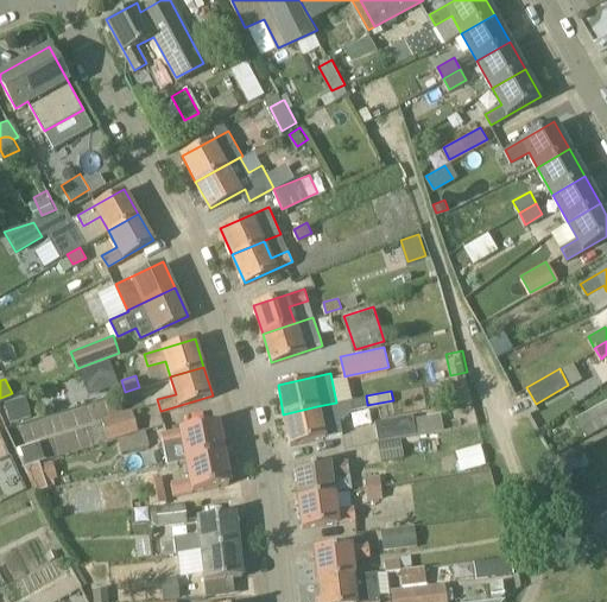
[(11,420),(32,414),(25,394),(5,400),(11,420)]
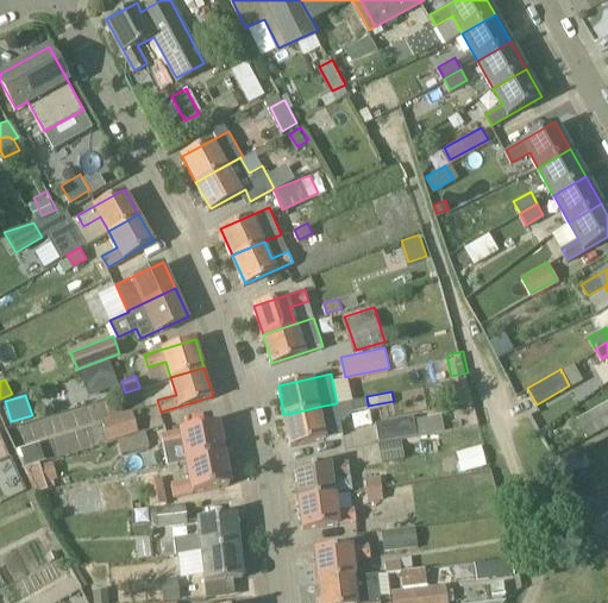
[(337,403),(318,407),(283,415),(290,444),(343,433),(340,420),(351,410),(364,406),(367,396),(337,403)]
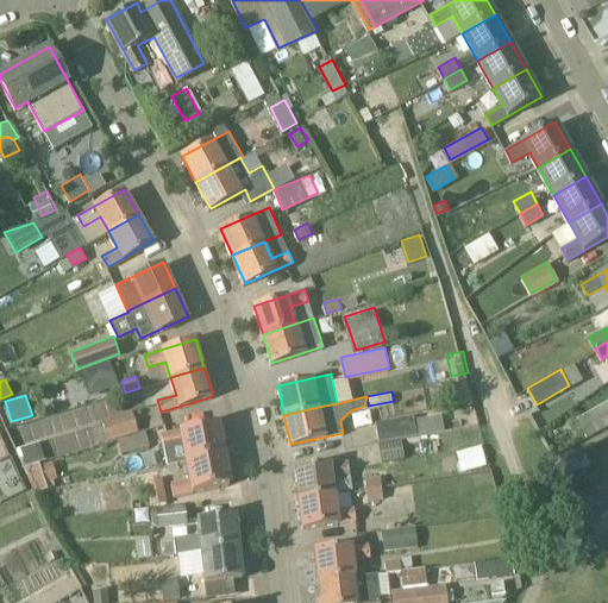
[(607,400),(577,418),(588,435),(607,424),(607,400)]
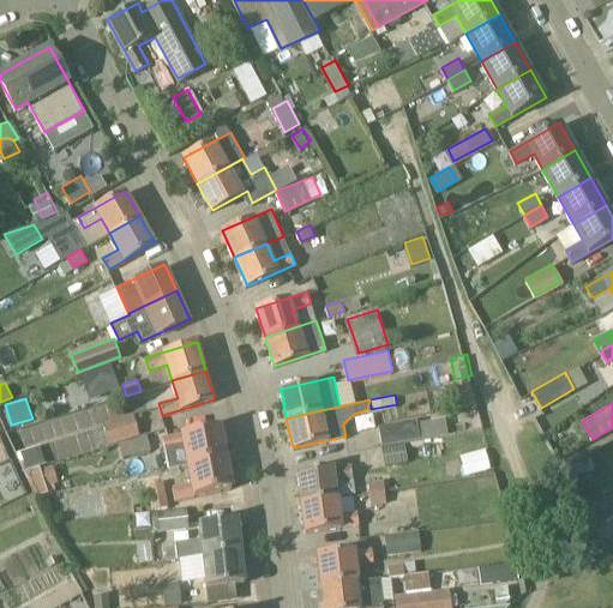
[(131,414),(104,422),(109,441),(137,433),(131,414)]
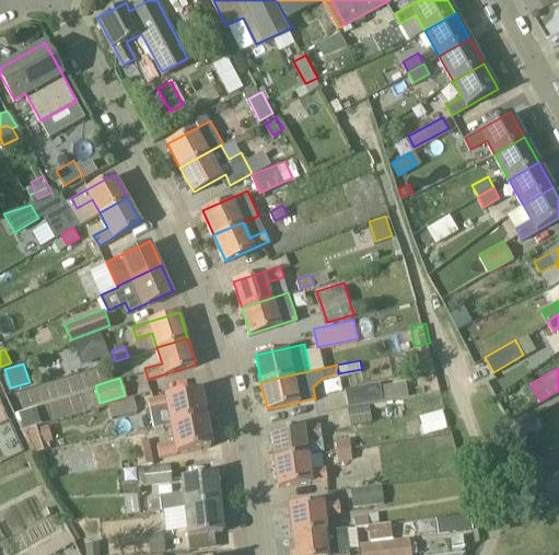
[(346,388),(349,405),(384,399),(381,381),(346,388)]
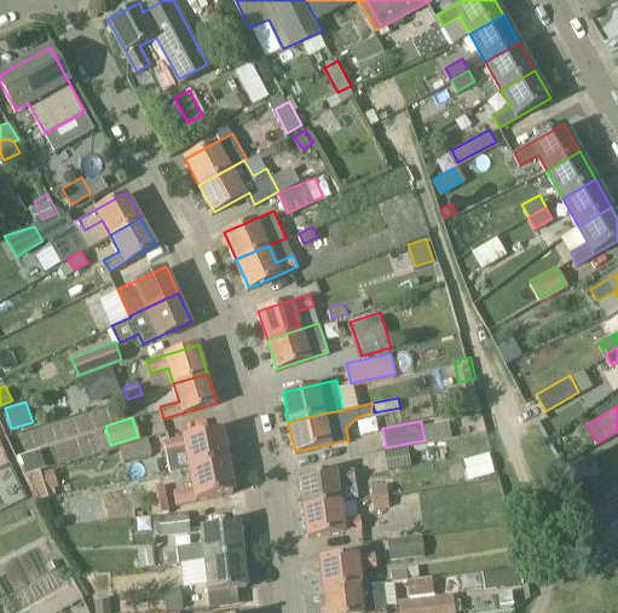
[(190,467),(227,460),(221,428),(165,440),(167,452),(171,470),(190,467)]
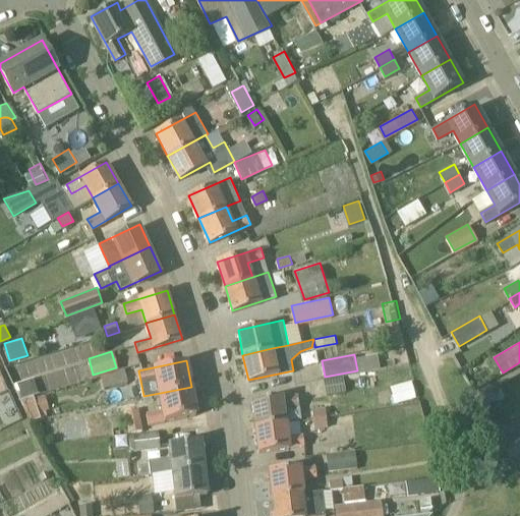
[(128,379),(124,367),(113,370),(116,383),(128,379)]
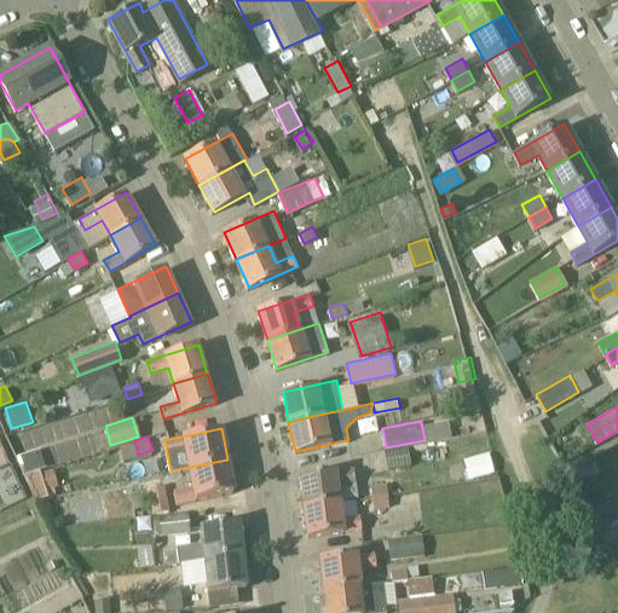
[(469,476),(495,470),(490,450),(465,457),(469,476)]
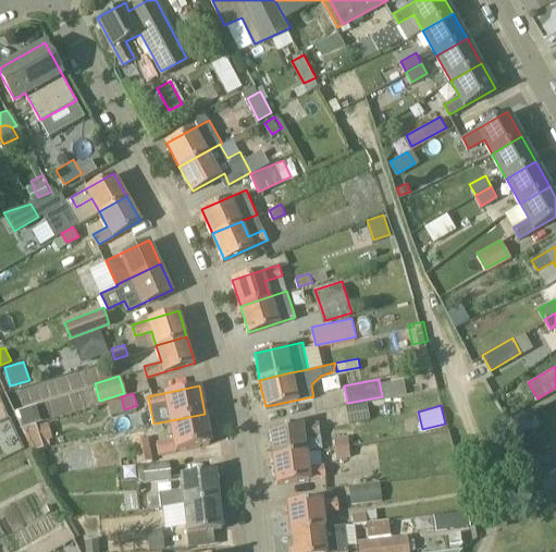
[(205,414),(171,420),(174,438),(157,441),(159,453),(210,442),(205,414)]
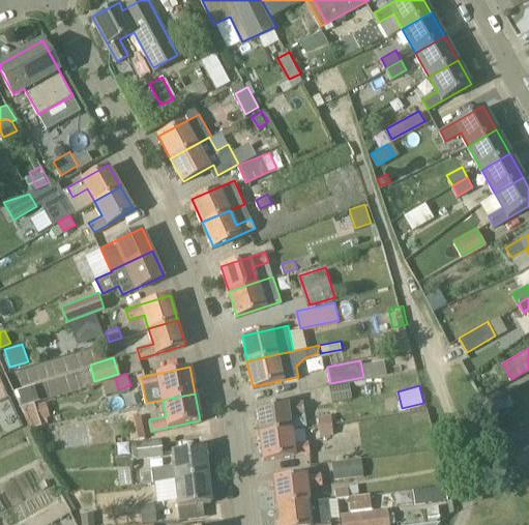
[(49,421),(47,415),(40,417),(35,403),(34,401),(22,405),(32,427),(49,421)]
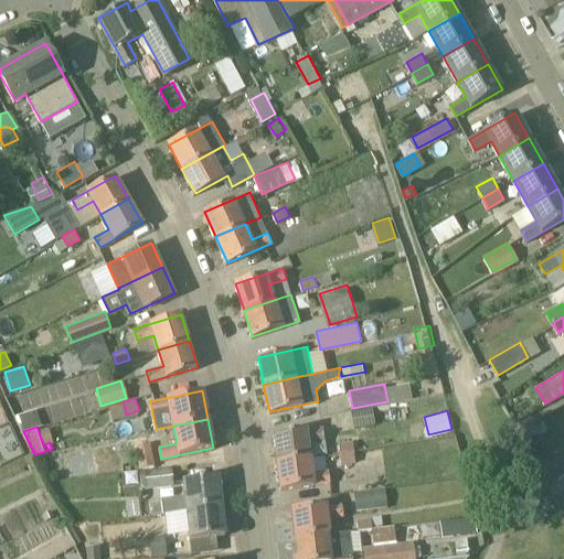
[(307,441),(323,439),(322,427),(275,433),(278,461),(309,457),(307,441)]
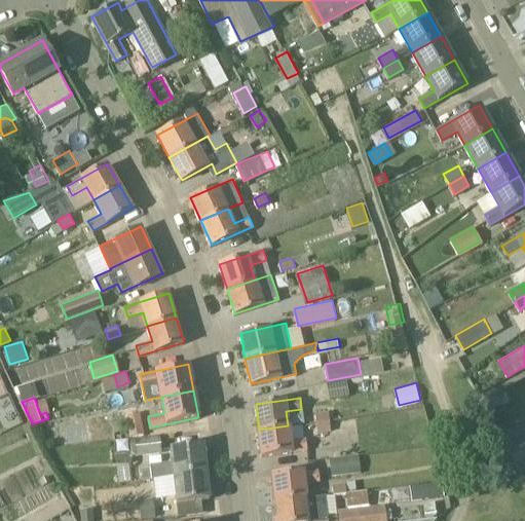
[(329,410),(315,412),(316,421),(330,419),(329,410)]
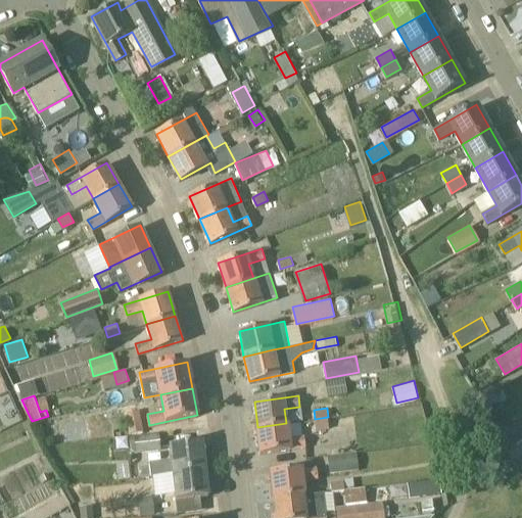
[(139,409),(126,411),(130,431),(142,430),(139,409)]
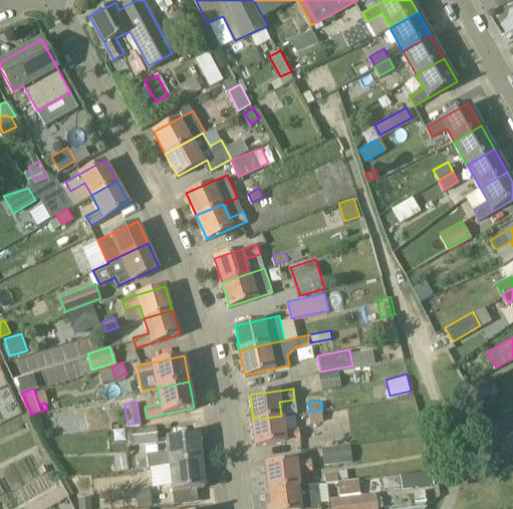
[(322,410),(309,412),(310,421),(323,419),(322,410)]
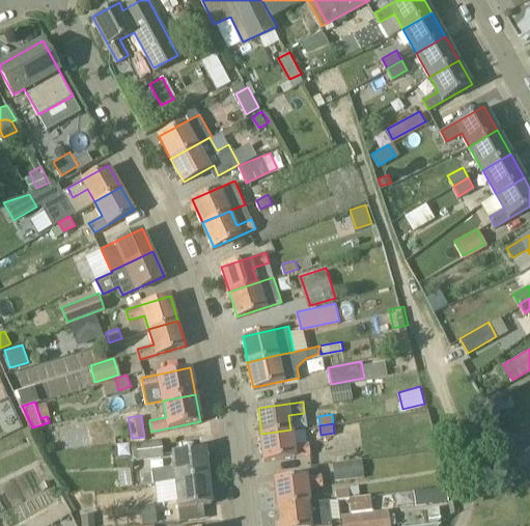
[(529,424),(514,432),(523,446),(529,442),(529,424)]
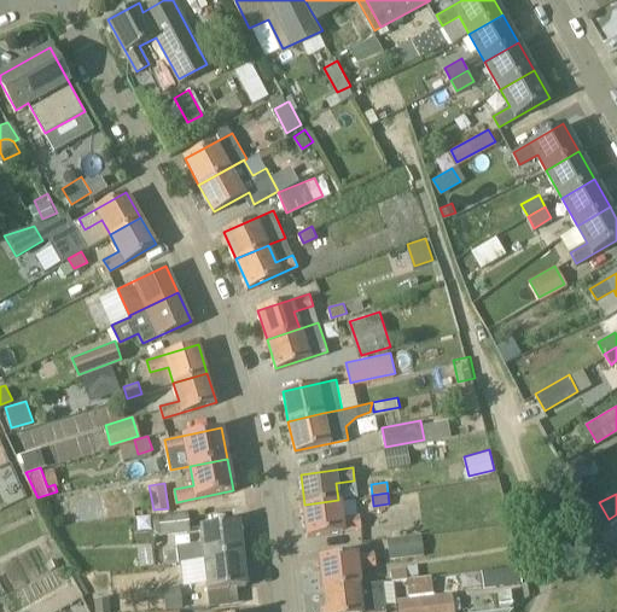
[(304,505),(308,535),(361,528),(360,514),(341,517),(338,500),(304,505)]
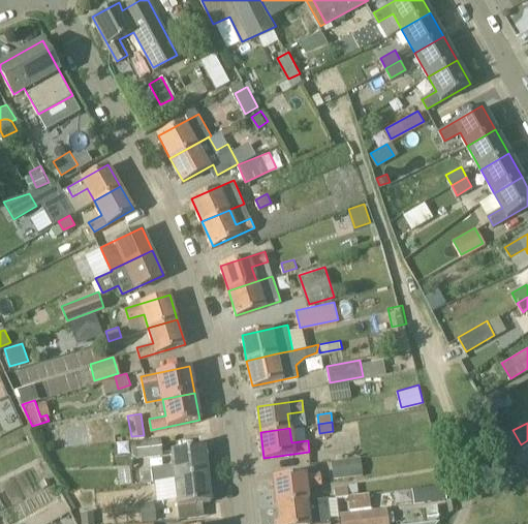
[(160,438),(135,439),(136,455),(161,453),(160,438)]
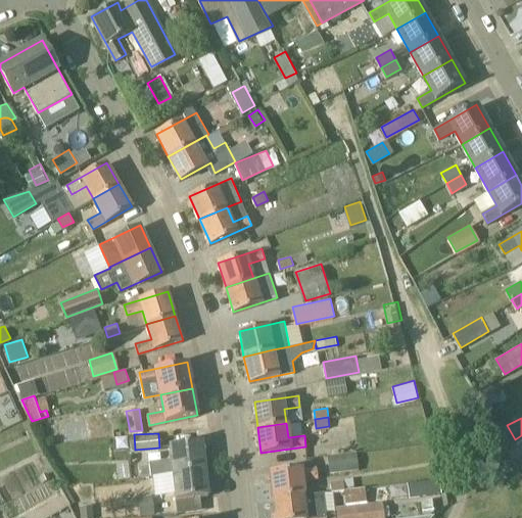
[(202,440),(171,443),(172,457),(163,459),(163,461),(151,463),(152,474),(173,471),(205,467),(202,440)]
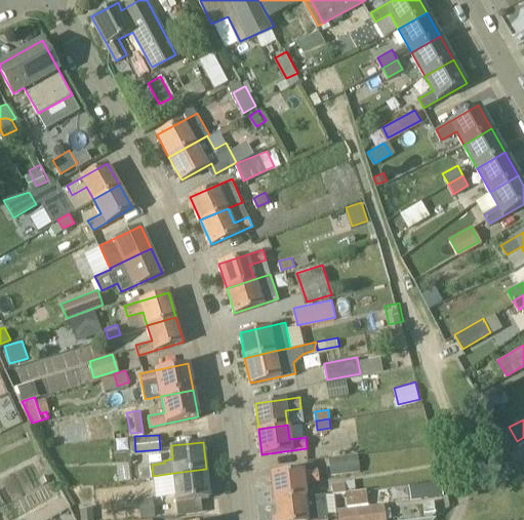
[(358,451),(338,453),(331,454),(334,473),(360,470),(358,451)]
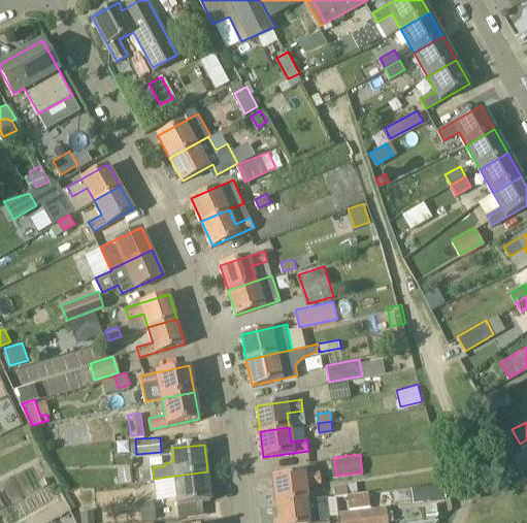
[(174,476),(178,503),(210,499),(207,471),(174,476)]
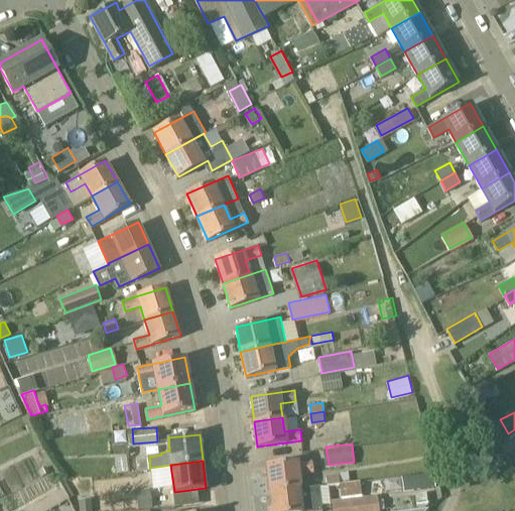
[(297,473),(313,471),(312,461),(267,466),(270,490),(299,487),(297,473)]
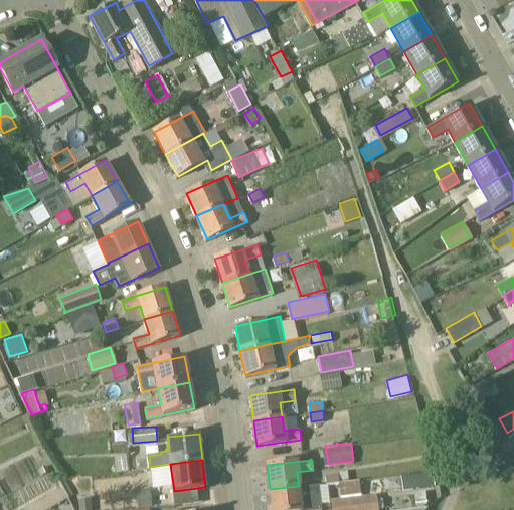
[(42,472),(52,467),(49,462),(39,466),(42,472)]
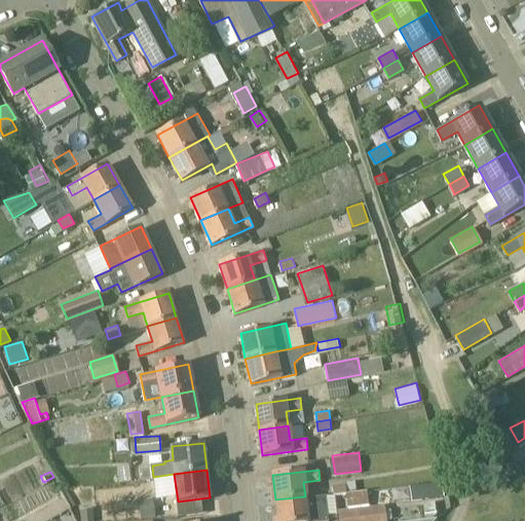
[(421,497),(445,494),(443,480),(419,483),(421,497)]
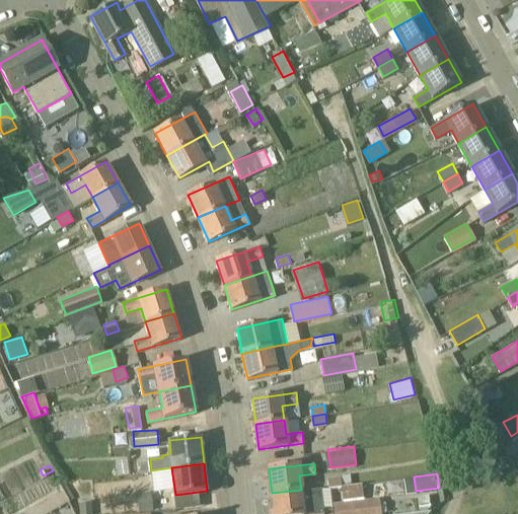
[(341,474),(328,476),(329,486),(343,485),(341,474)]
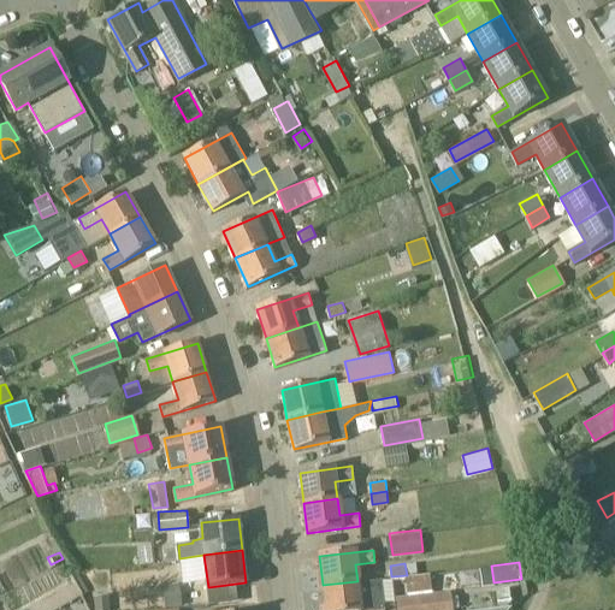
[(382,579),(358,581),(323,585),(325,609),(372,609),(379,609),(385,608),(382,579)]
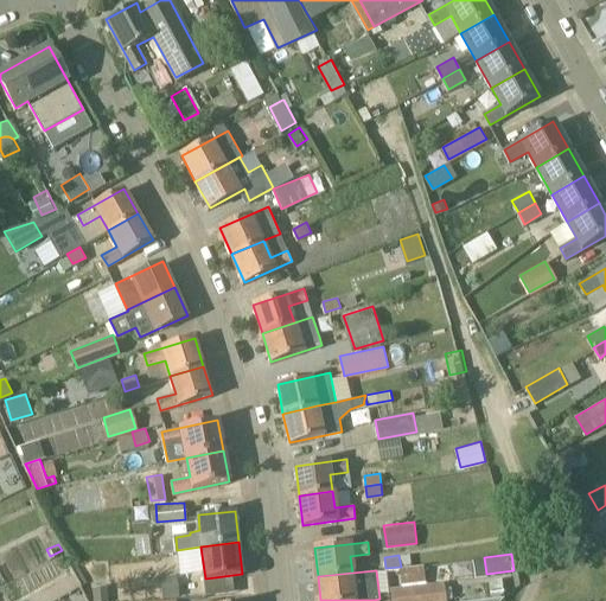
[(78,575),(82,582),(88,579),(83,571),(78,575)]
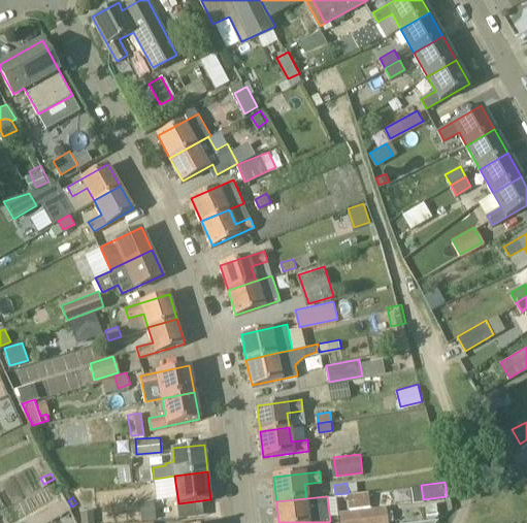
[(153,500),(140,501),(142,519),(155,518),(153,500)]
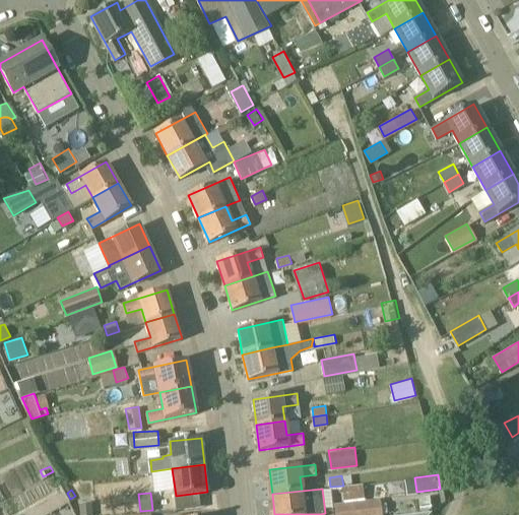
[(416,509),(432,507),(430,495),(414,497),(416,509)]
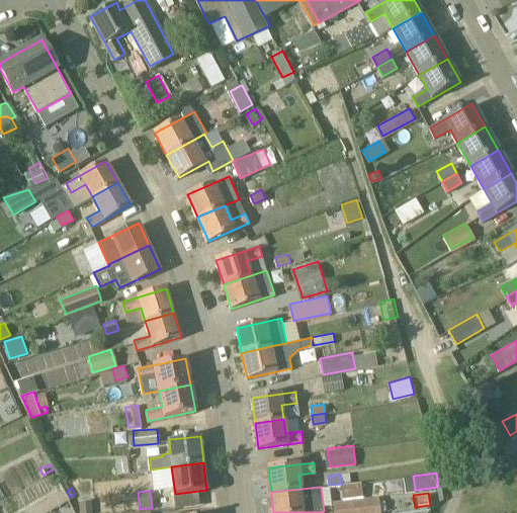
[(381,512),(380,496),(333,502),(334,512),(381,512)]
